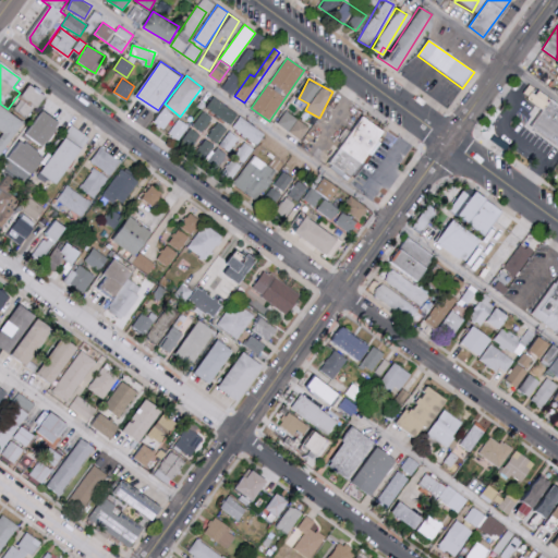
[(528,84),(521,93),(525,95),(524,97),(538,108),(547,97),(528,84)]
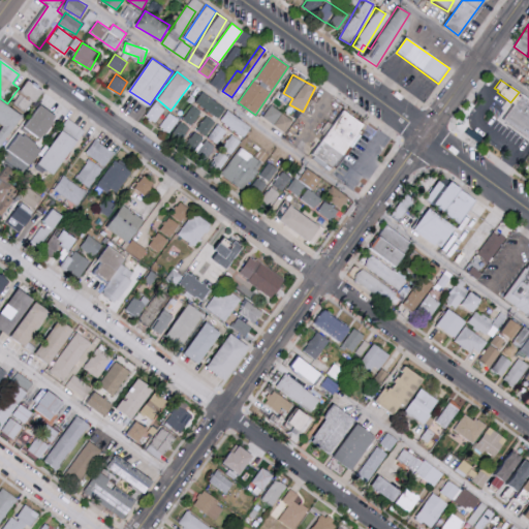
[(43,95),(36,107),(33,105),(25,118),(20,114),(11,107),(20,95),(28,83),(43,95)]
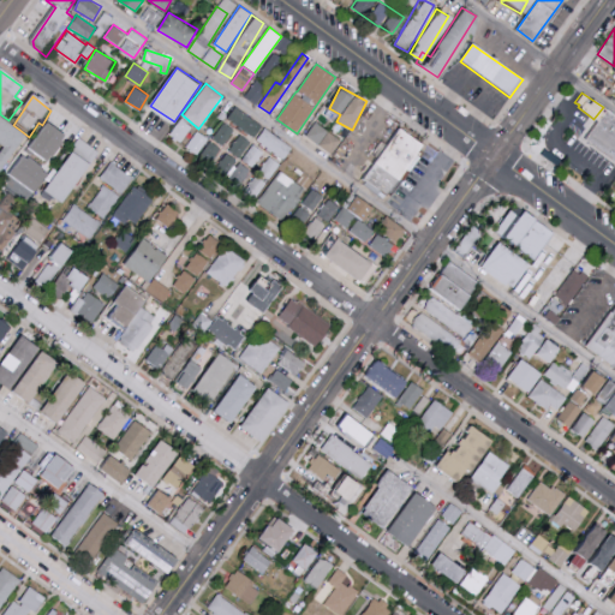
[(262,125),(237,106),(227,118),(252,137),(262,125)]
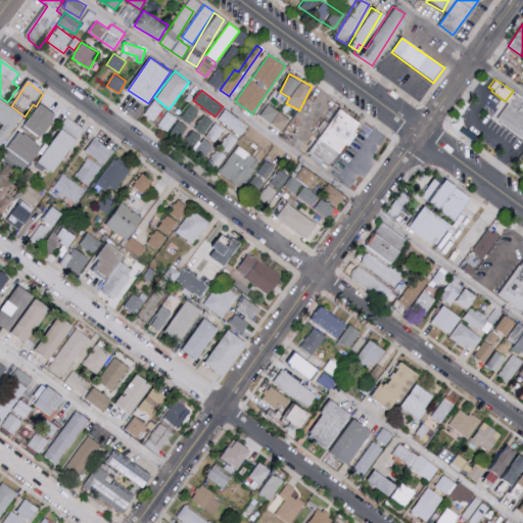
[(522,98),(522,138),(494,117),(514,92),(522,98)]
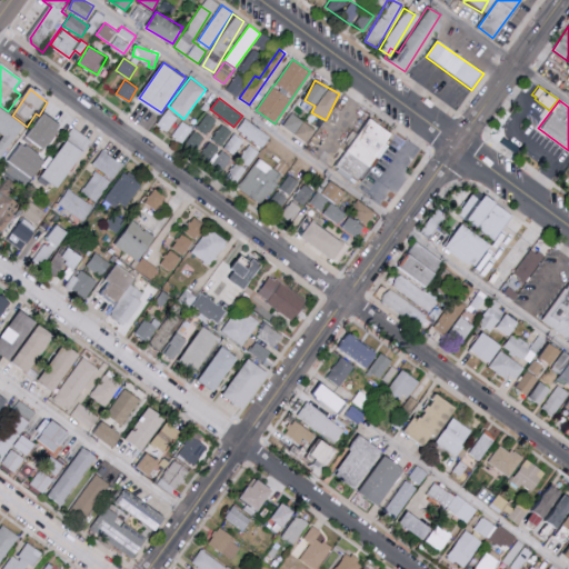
[(0,161),(27,122),(0,105),(0,128),(6,131),(0,139),(0,161)]
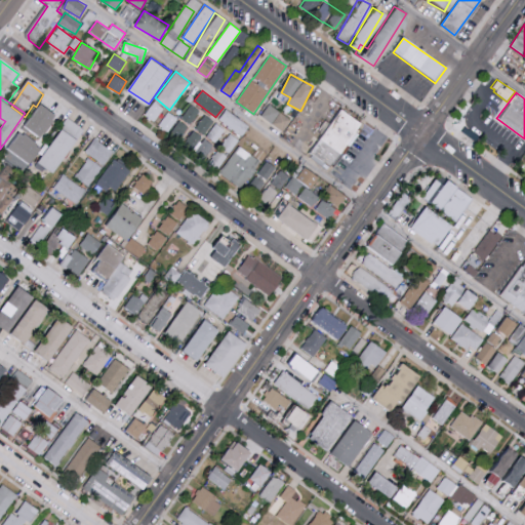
[(152,122),(163,108),(154,101),(143,115),(152,122)]
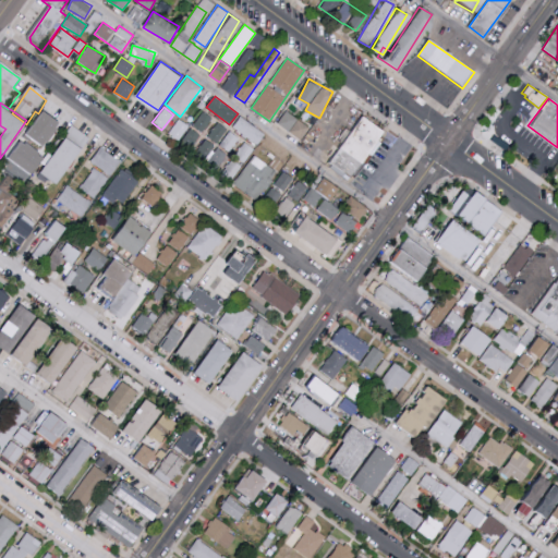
[(27,134),(47,146),(62,120),(43,109),(27,134)]
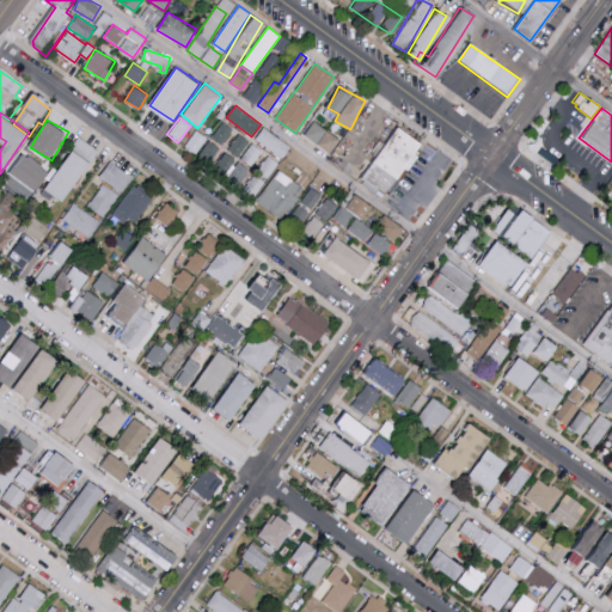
[(331,153),(341,138),(313,121),(304,136),(331,153)]
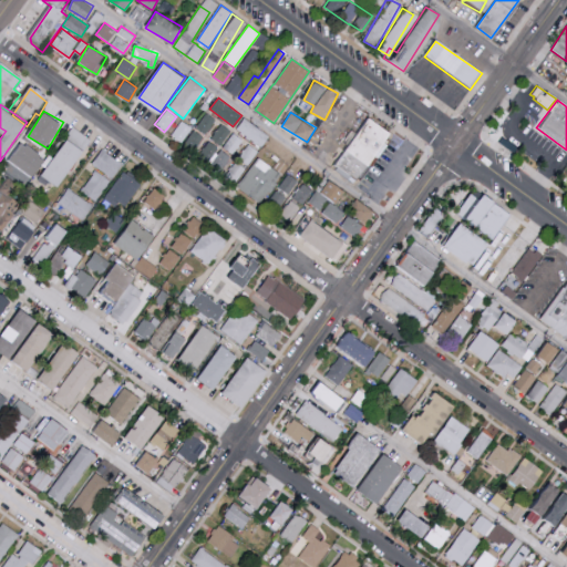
[(229,129),(216,122),(217,121),(205,113),(194,129),(193,129),(182,146),(208,163),(229,129)]
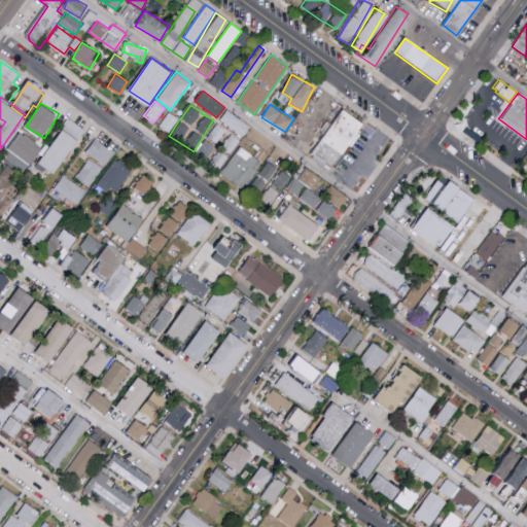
[(250,126),(226,109),(218,120),(242,137),(250,126)]
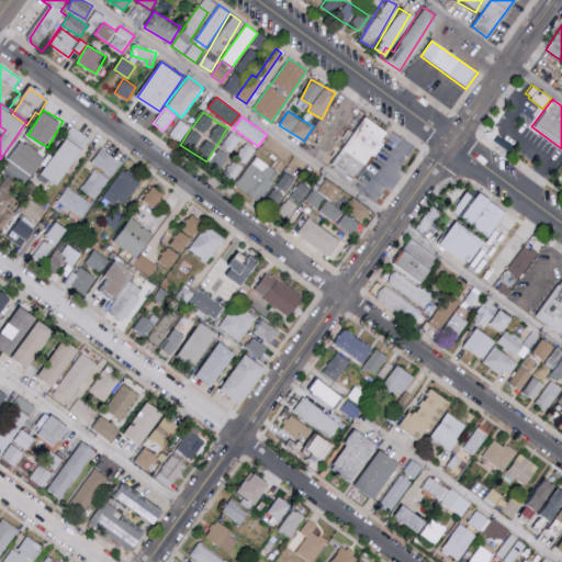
[(189,126),(179,120),(168,135),(179,143),(189,126)]
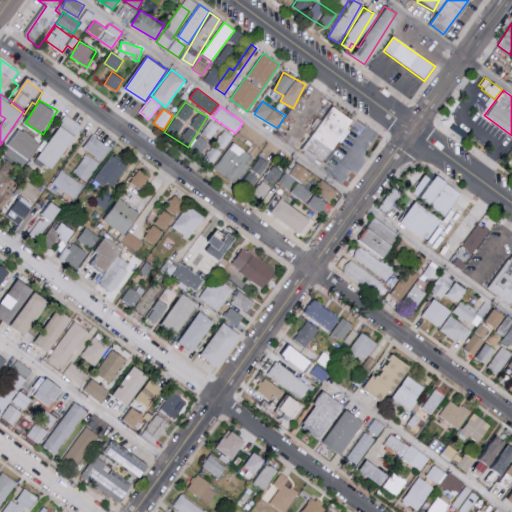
[(350,128),(334,152),(332,150),(311,136),(330,109),(349,122),(347,126),(350,128)]
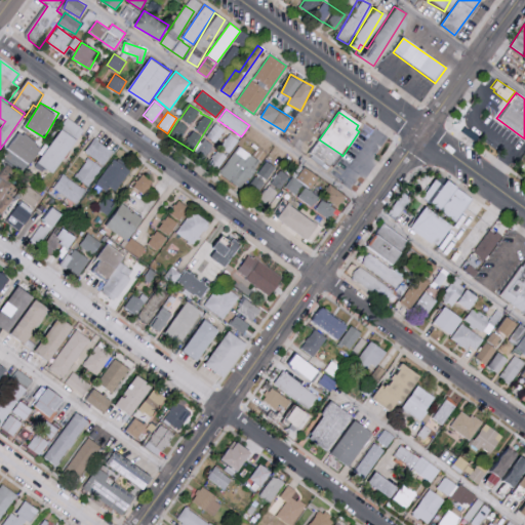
[(40,164),(56,173),(84,127),(67,118),(40,164)]
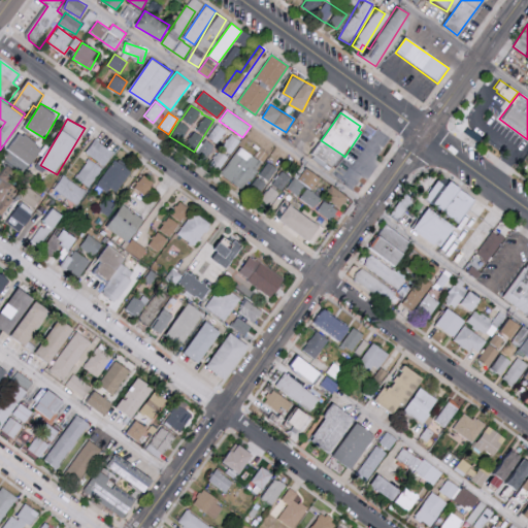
[(218,141),(226,130),(217,124),(209,134),(218,141)]
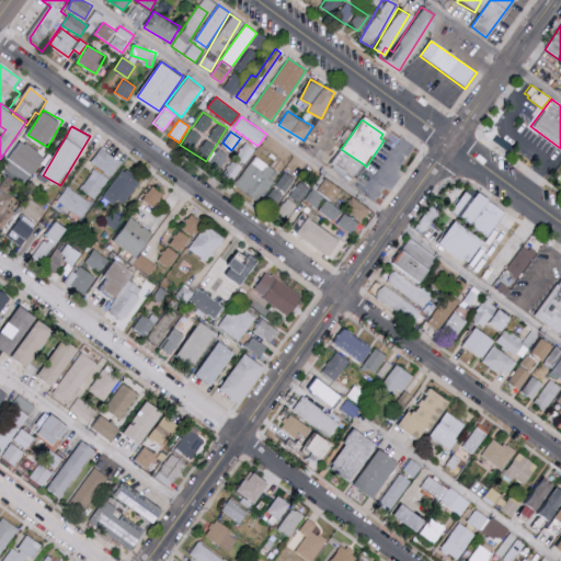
[(9,159),(33,175),(45,158),(21,141),(9,159)]
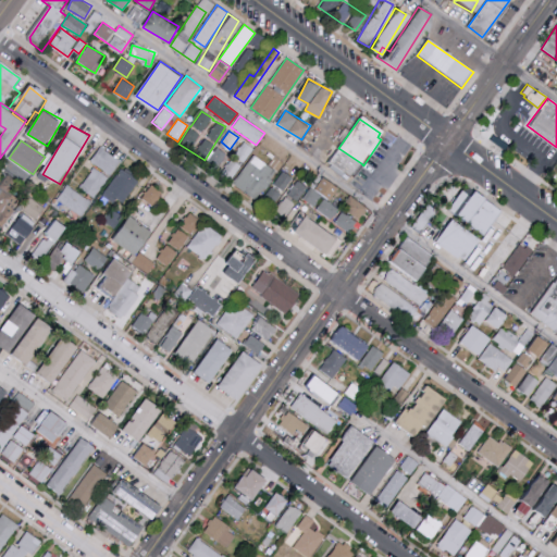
[(94,198),(119,159),(99,147),(89,163),(93,166),(78,188),(94,198)]
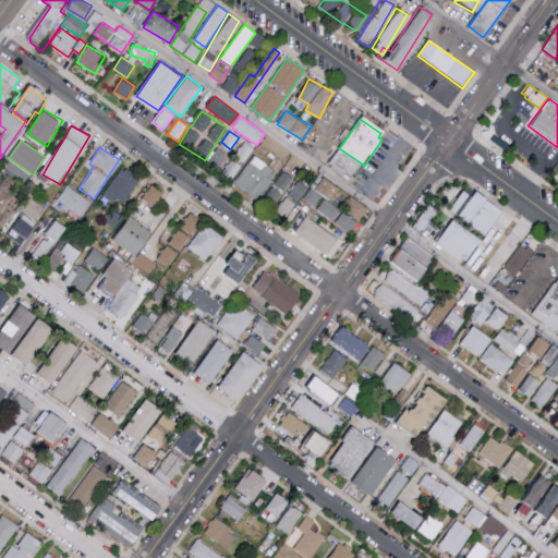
[(217,168),(227,154),(217,147),(207,160),(217,168)]
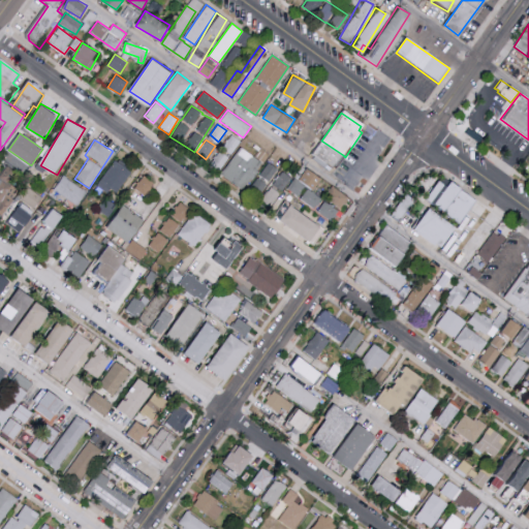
[(321,141),(310,155),(332,170),(333,166),(334,167),(343,155),(321,141)]
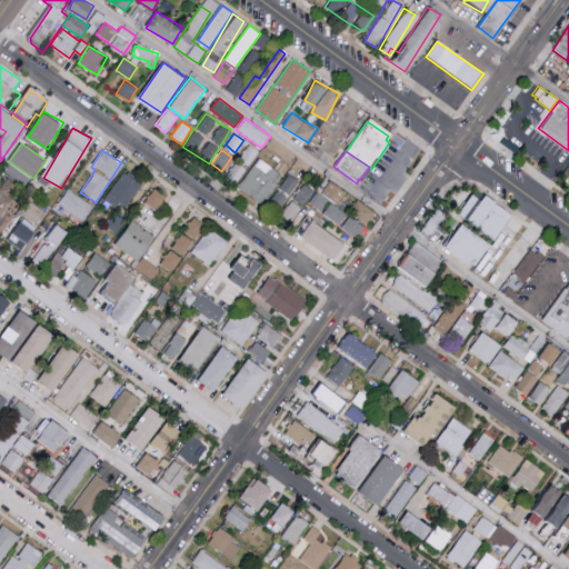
[(280,172),(256,158),(238,189),(261,203),(280,172)]
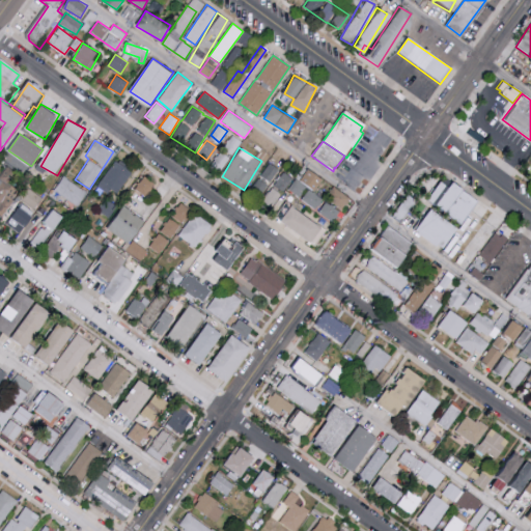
[(117,196),(131,170),(111,161),(99,186),(117,196)]
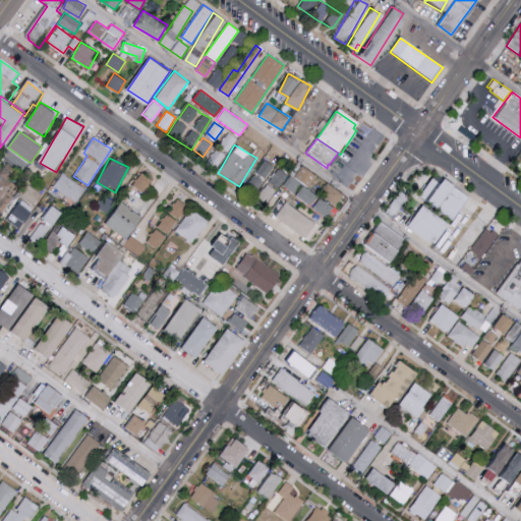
[(255,171),(265,178),(273,166),(264,159),(255,171)]
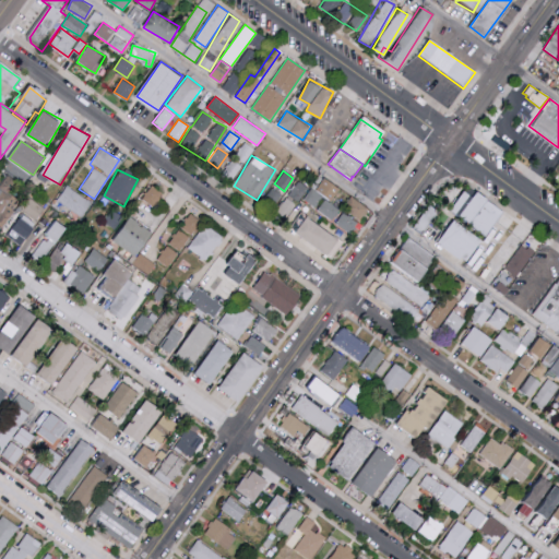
[(0,188),(0,228),(1,229),(20,200),(11,194),(20,182),(9,175),(0,188)]
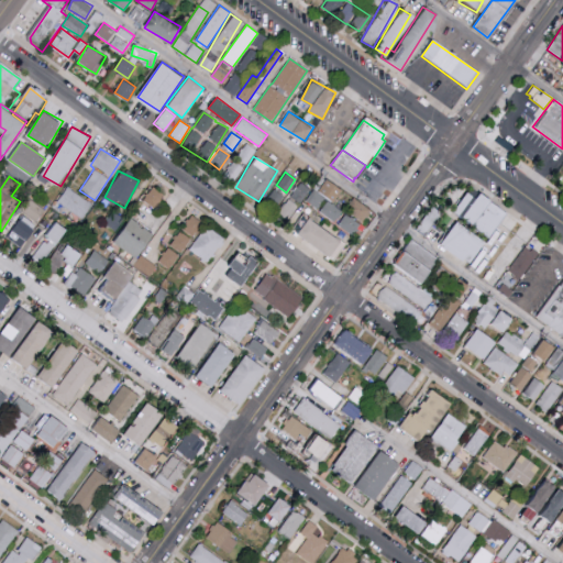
[(334,203),(343,188),(326,178),(318,192),(312,189),(305,202),(337,221),(343,209),(334,203)]
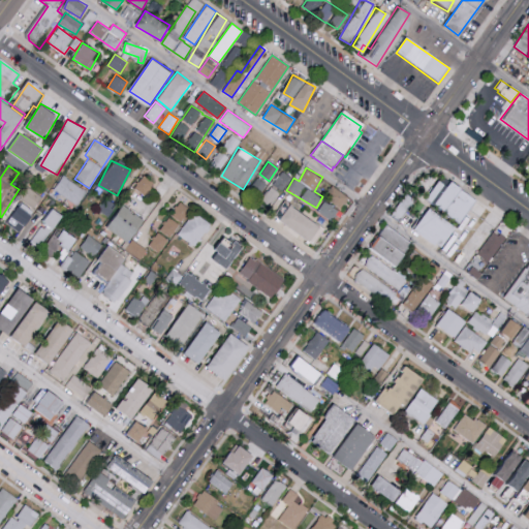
[(272,184),(282,190),(291,177),(281,170),(272,184)]
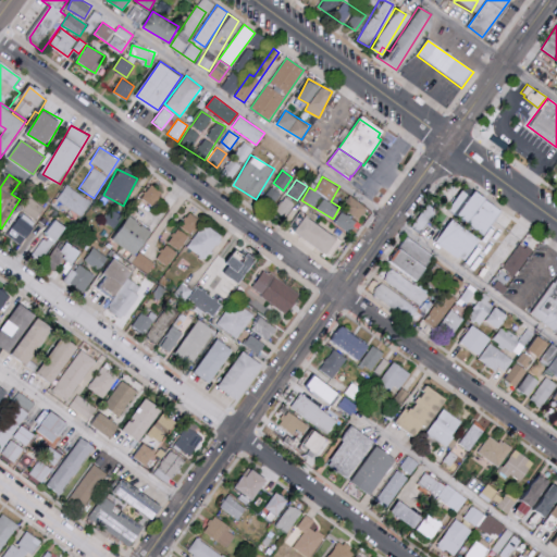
[(57,199),(79,218),(90,203),(67,184),(57,199)]
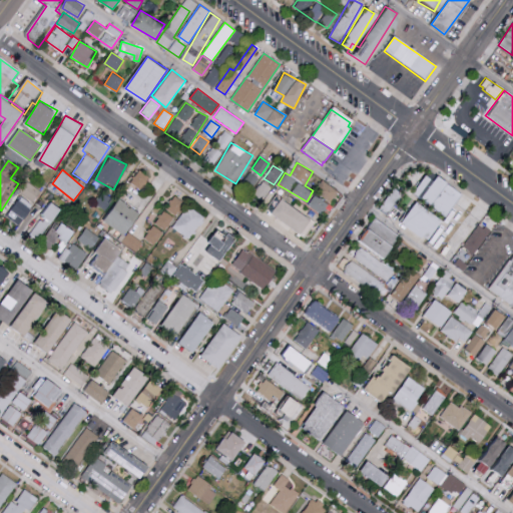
[(149,175),(138,169),(131,183),(142,189),(149,175)]
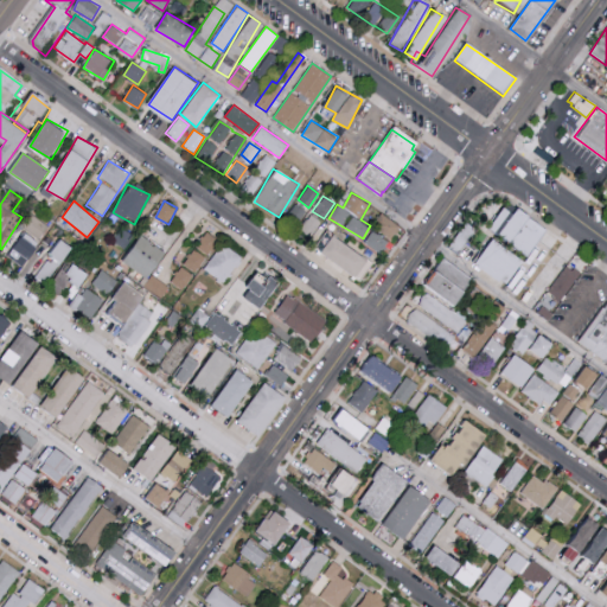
[(299,223),(305,209),(293,203),(287,217),(299,223)]
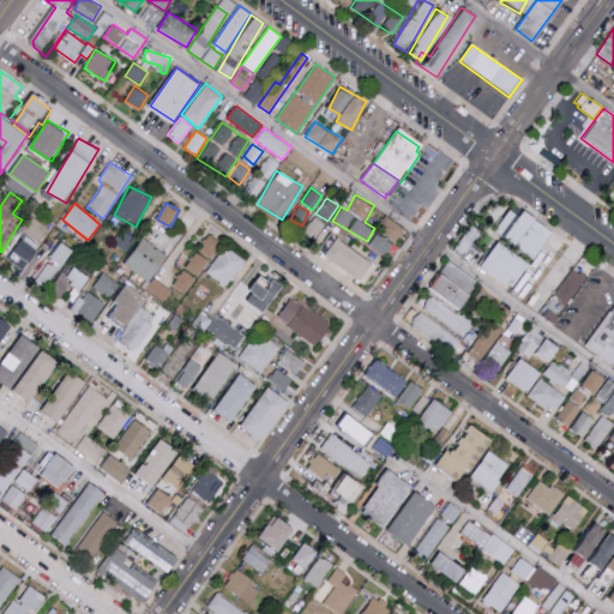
[(507,208),(516,215),(519,210),(551,233),(531,260),(491,230),(507,208)]
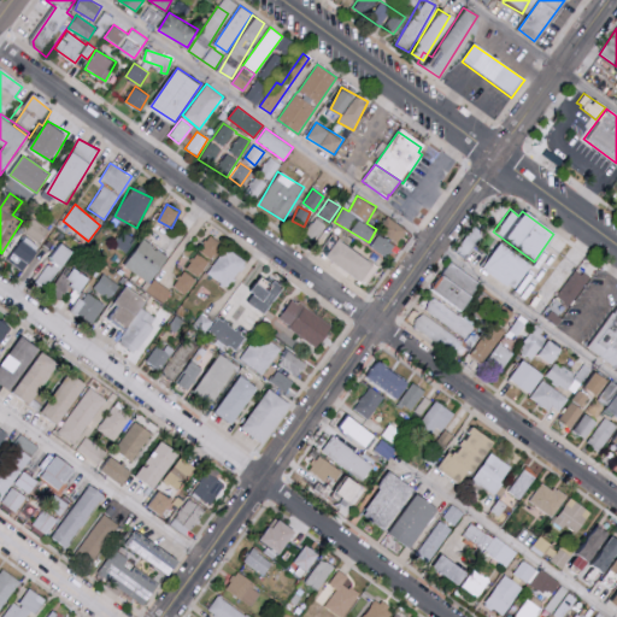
[(304,234),(313,241),(325,224),(315,217),(304,234)]
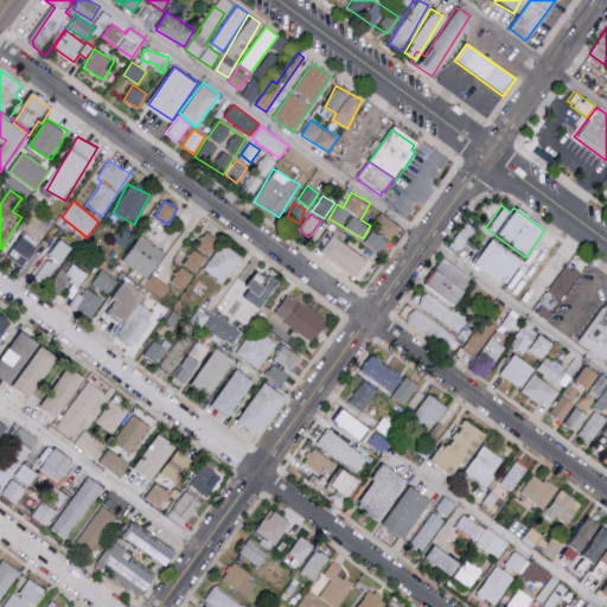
[(49,227),(32,215),(23,228),(39,240),(49,227)]
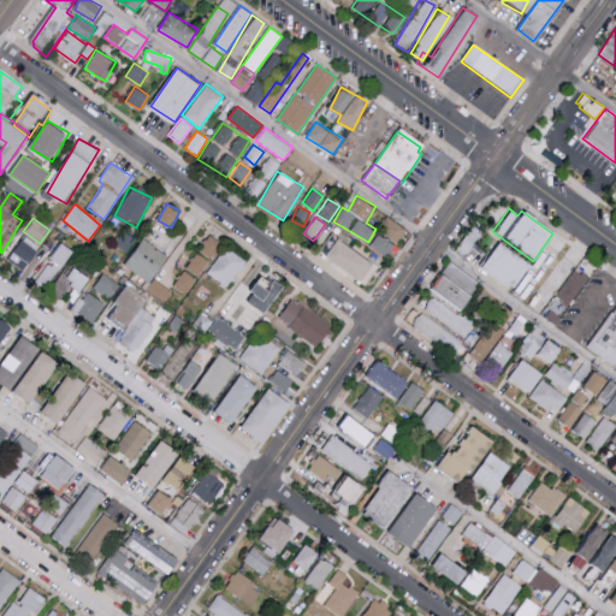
[(480,232),(462,255),(452,249),(471,225),(480,232)]
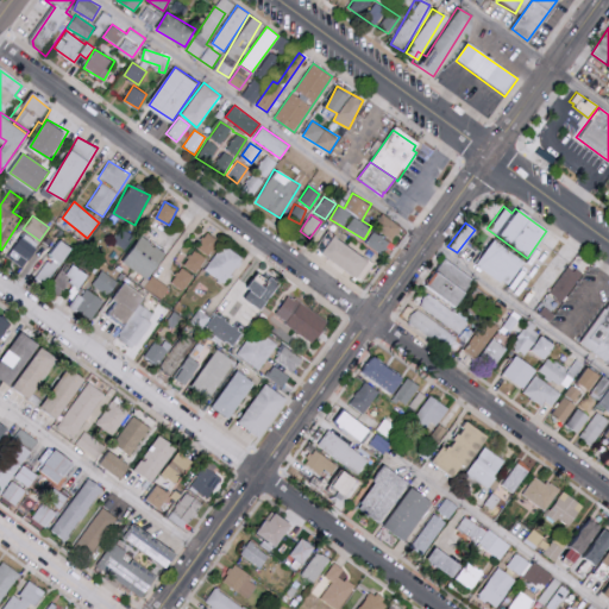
[(175,284),(188,292),(215,237),(202,230),(175,284)]
